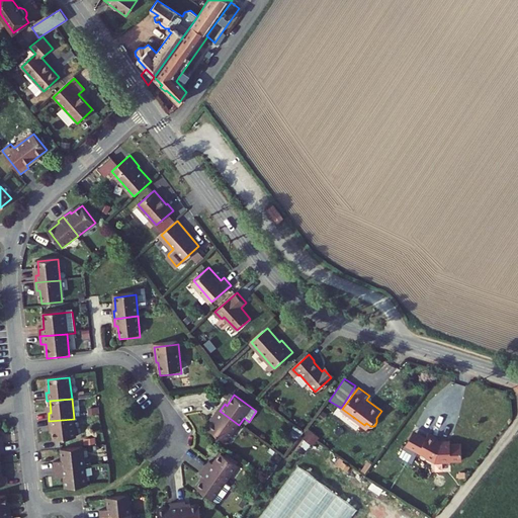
[(239,425),(220,411),(214,417),(218,419),(209,429),(227,442),(239,425)]
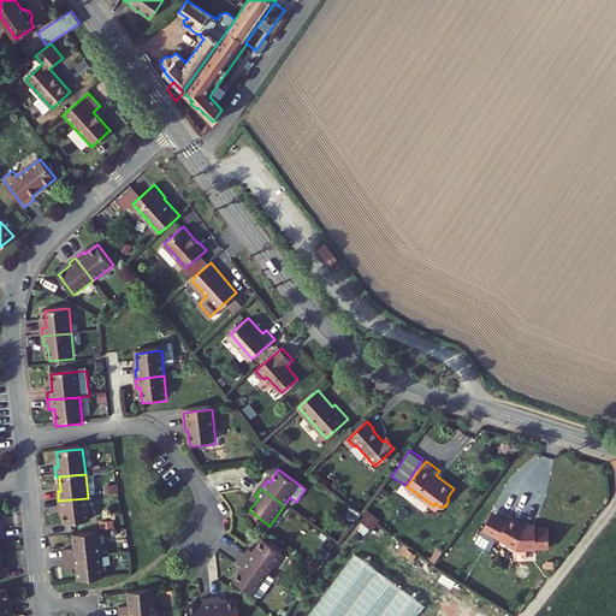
[(90,523),(88,498),(58,501),(59,510),(64,510),(65,526),(90,523)]
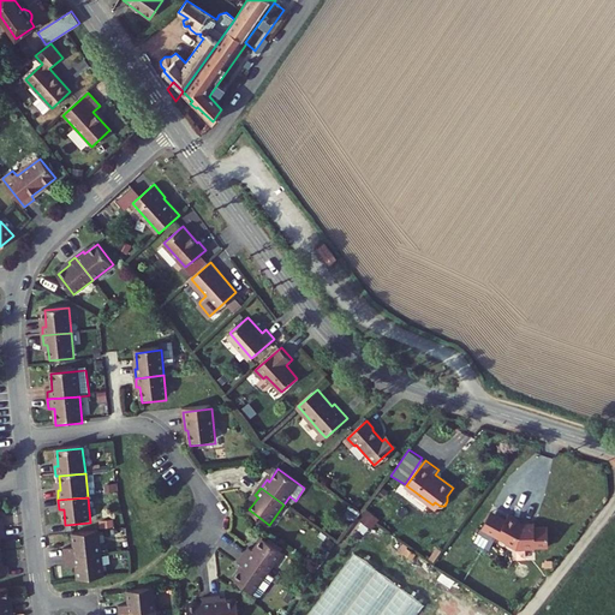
[(484,527),(500,536),(508,520),(493,512),(484,527)]
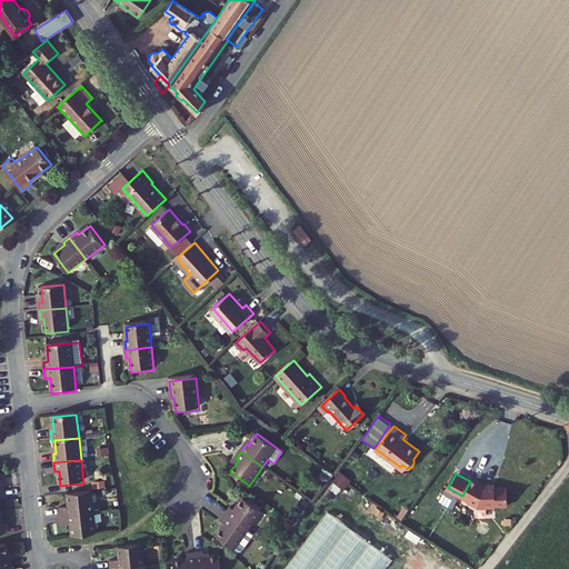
[(482,480),(473,476),(470,481),(462,496),(471,501),(470,502),(477,506),(485,506),(485,508),(498,507),(498,506),(510,505),(509,488),(492,488),(483,482),(483,481),(482,480)]
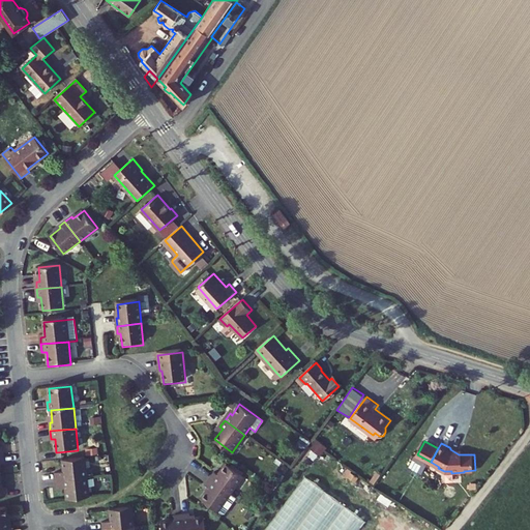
[(86,459),(62,462),(64,473),(55,474),(57,491),(66,490),(67,501),(90,498),(86,459)]
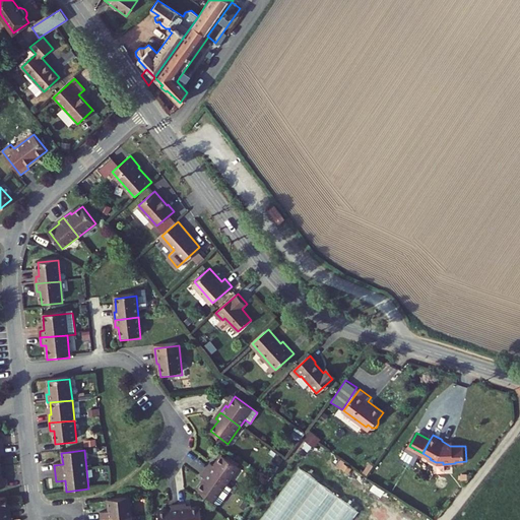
[(207,470),(226,484),(239,467),(223,456),(215,466),(211,463),(207,470)]
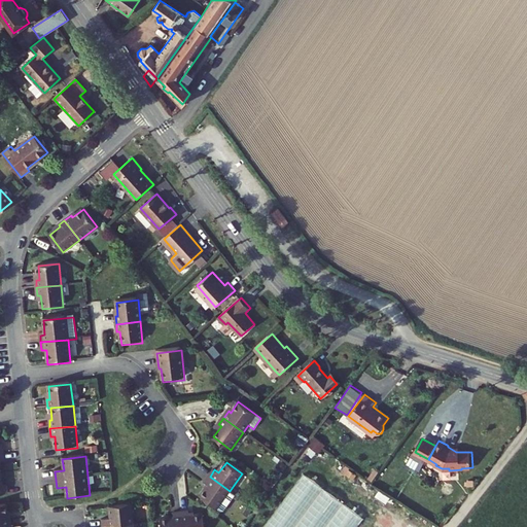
[(352,526),(361,515),(302,472),(262,526),(352,526)]
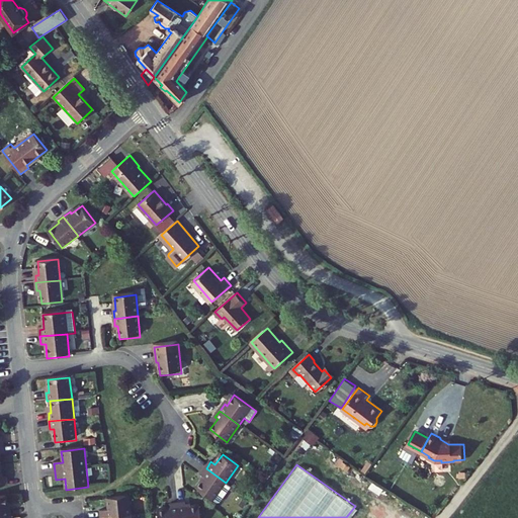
[(226,483),(206,468),(201,475),(205,478),(197,488),(218,503),(222,502),(233,487),(226,483)]
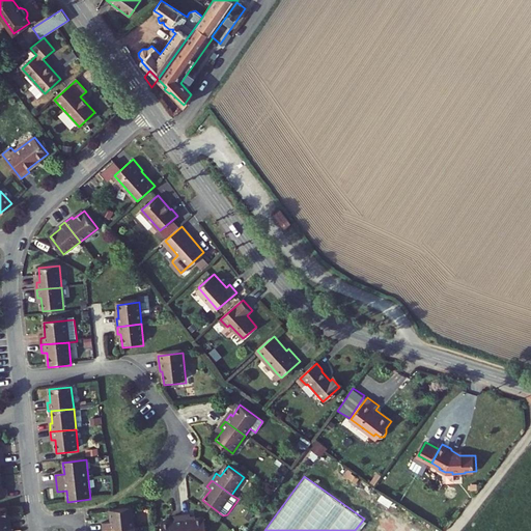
[(5,507),(0,508),(0,529),(10,529),(9,521),(7,522),(5,507)]
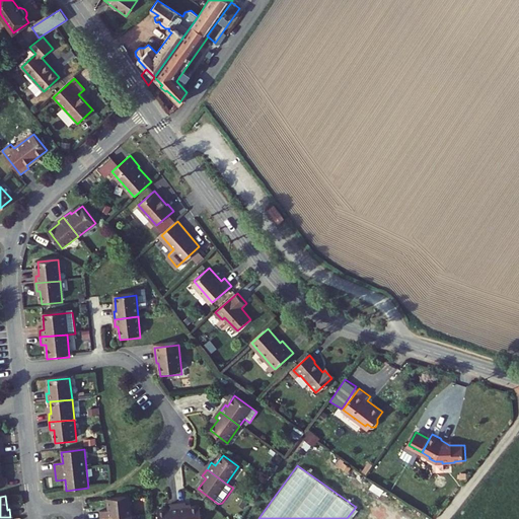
[(132,518),(131,499),(108,501),(109,513),(101,514),(101,518),(132,518)]
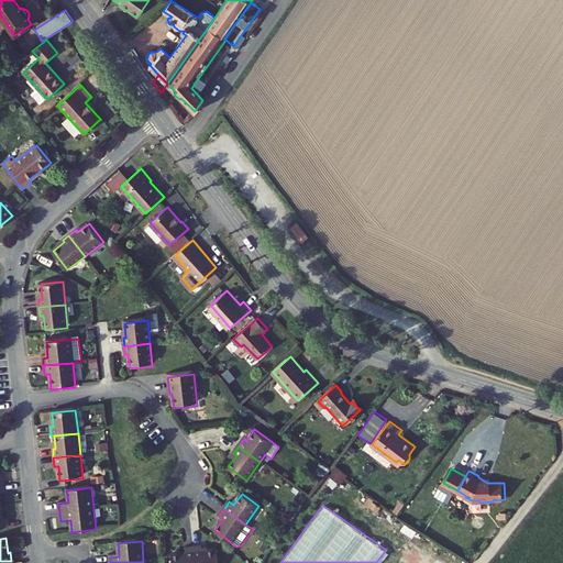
[(195,549),(196,562),(219,562),(218,552),(203,553),(203,548),(195,549)]
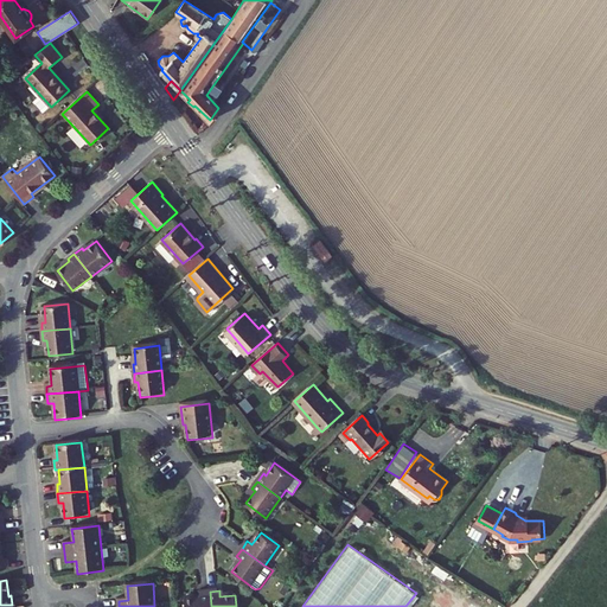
[(211,606),(210,592),(200,593),(202,599),(186,601),(186,606),(211,606)]
